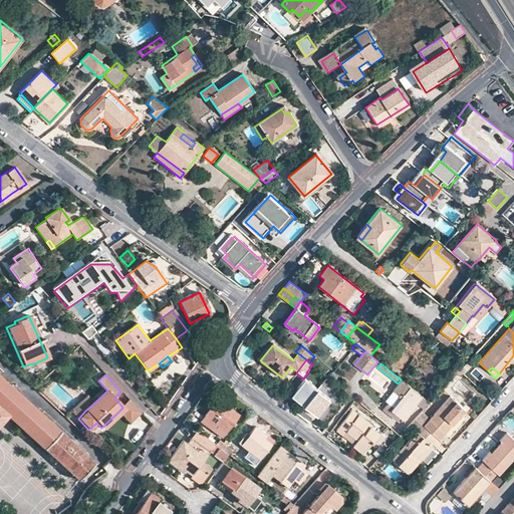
[(0,411),(0,412),(7,417),(37,445),(75,480),(92,462),(26,401),(0,376),(0,411)]
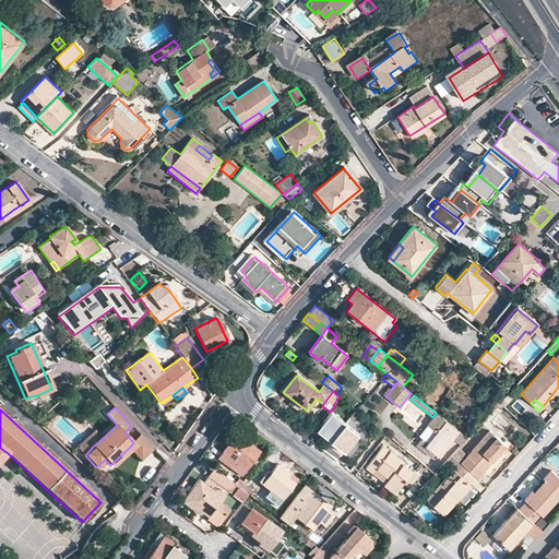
[(344,452),(358,433),(330,412),(319,428),(325,432),(323,436),(344,452)]
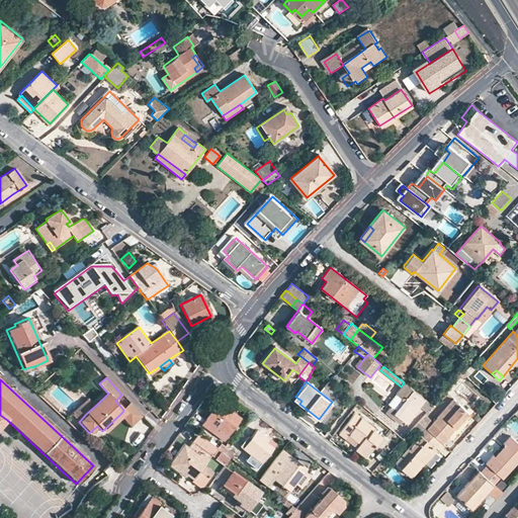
[(406,385),(399,395),(405,400),(395,412),(392,410),(387,415),(401,426),(404,422),(406,423),(419,407),(426,413),(432,406),(406,385)]
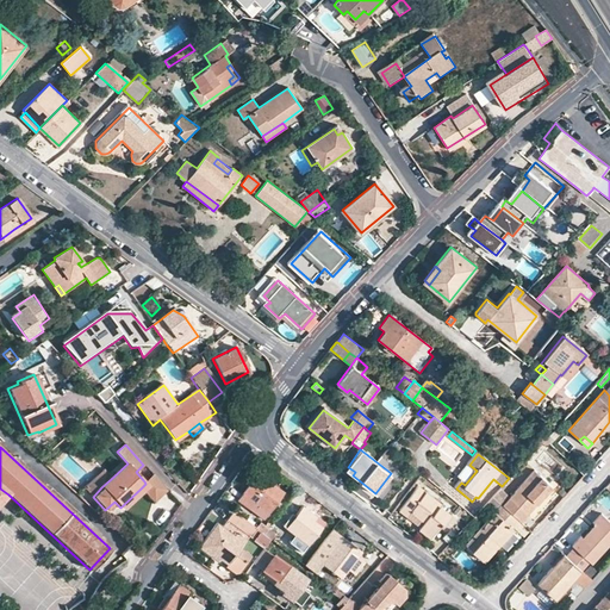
[(477,471),(470,465),(458,480),(461,483),(465,485),(477,471)]
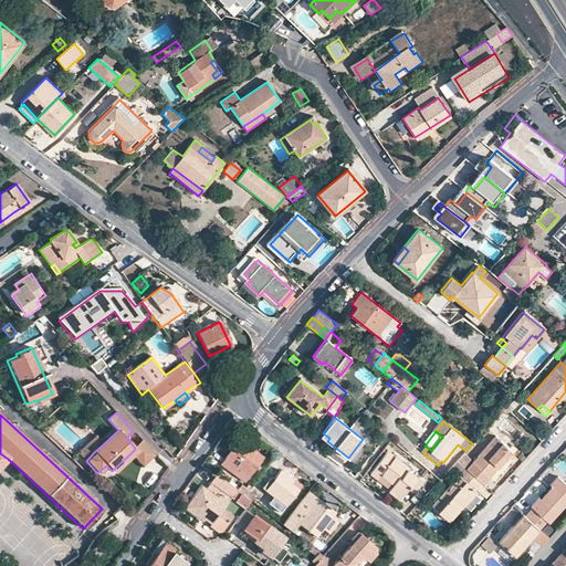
[(94,452),(103,444),(95,436),(77,452),(85,461),(86,460),(94,452)]
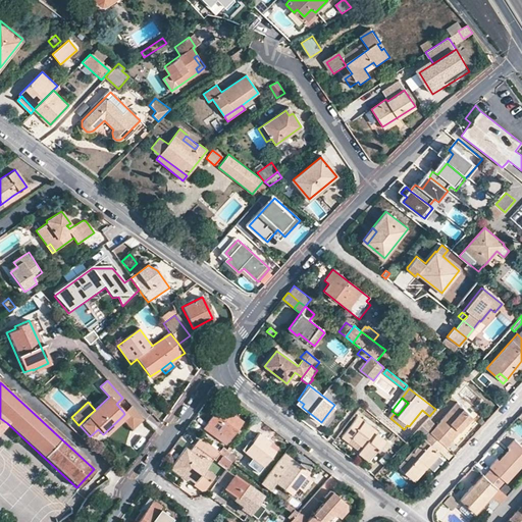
[(445,446),(450,440),(471,417),(469,415),(456,403),(434,425),(427,418),(421,425),(441,445),(442,445),(445,446)]
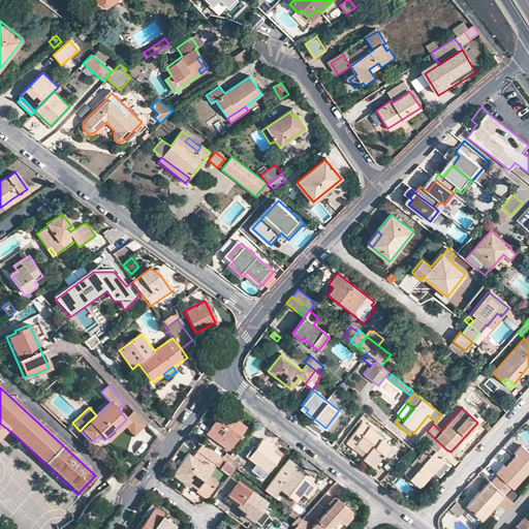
[(227,450),(245,427),(224,410),(206,434),(227,450)]
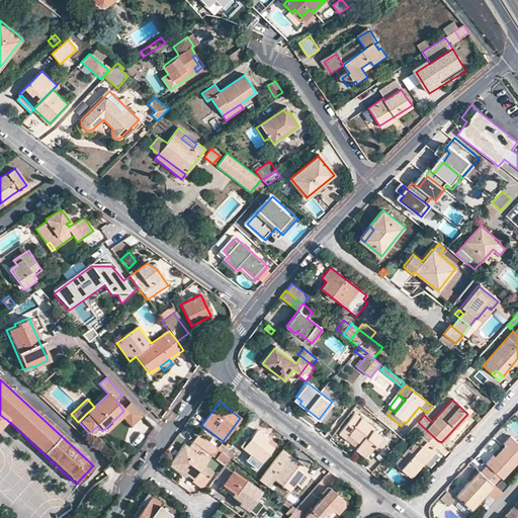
[(142,416),(128,403),(122,409),(123,411),(119,415),(130,426),(142,416)]
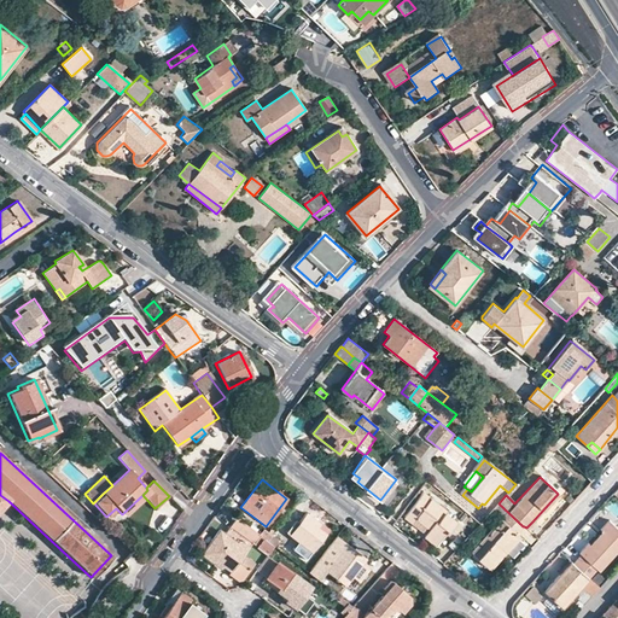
[(532,522),(538,526),(569,495),(559,487),(555,491),(558,494),(532,522)]
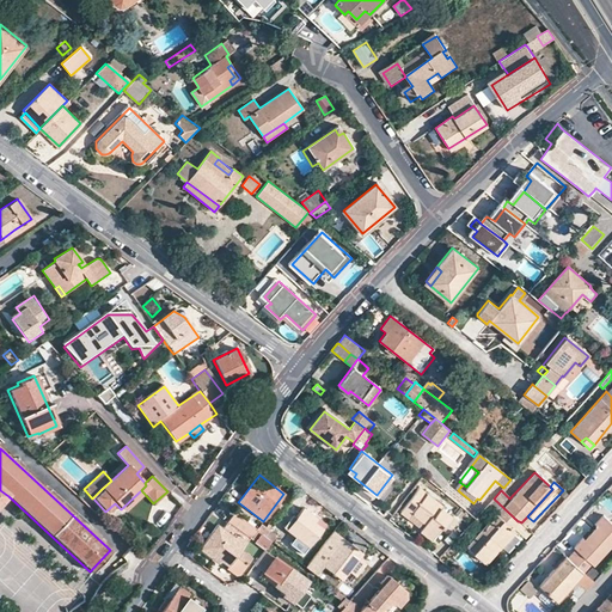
[(441,507),(442,505),(420,488),(401,510),(409,516),(412,513),(426,522),(422,527),(421,530),(432,539),(444,525),(446,526),(452,516),(441,507)]
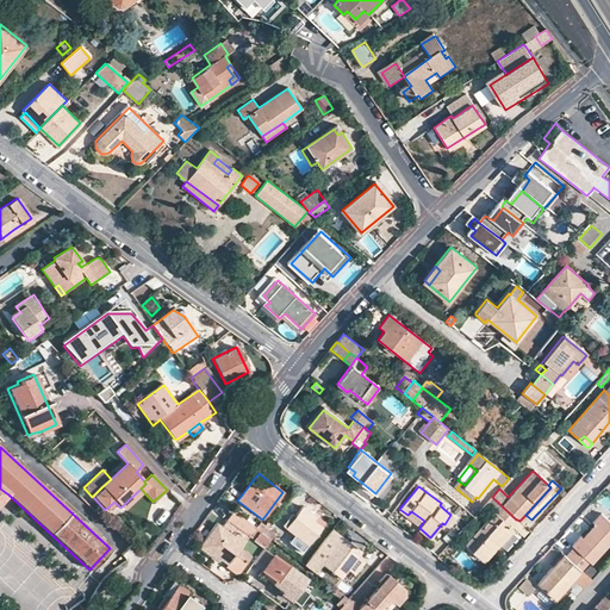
[(498,546),(512,529),(510,527),(516,520),(492,497),(485,504),(492,512),(464,545),(484,561),(498,546)]
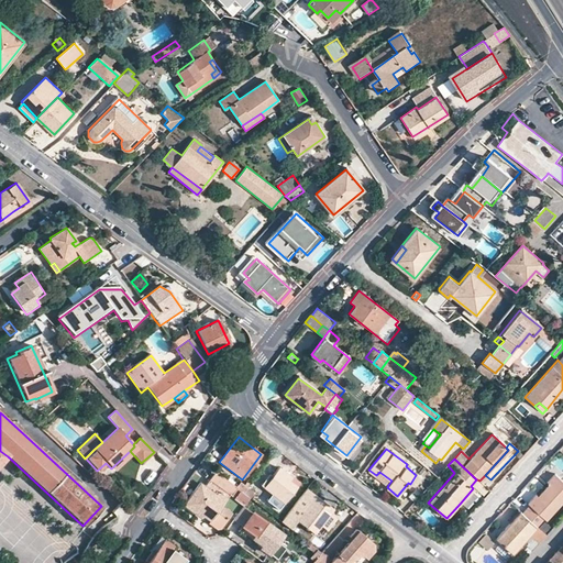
[(263,487),(271,494),(265,500),(278,510),(299,483),(278,467),(263,487)]
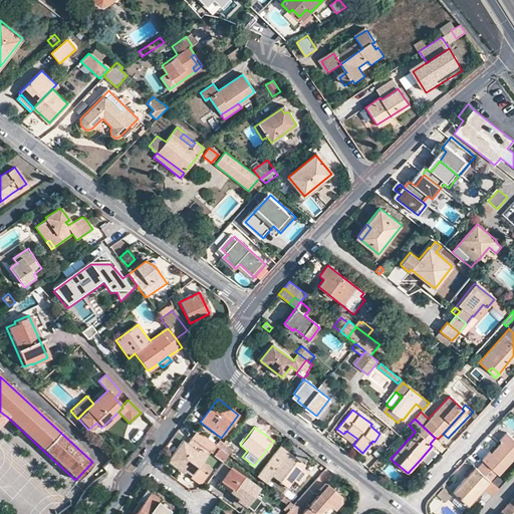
[(346,431),(343,434),(354,443),(357,439),(346,431)]
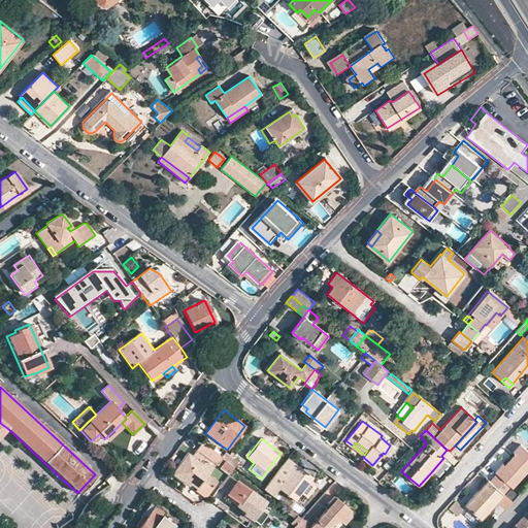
[(212,488),(202,481),(215,465),(216,466),(222,458),(220,457),(202,443),(197,452),(192,448),(171,473),(188,486),(190,484),(196,489),(194,491),(201,496),(206,496),(212,488)]
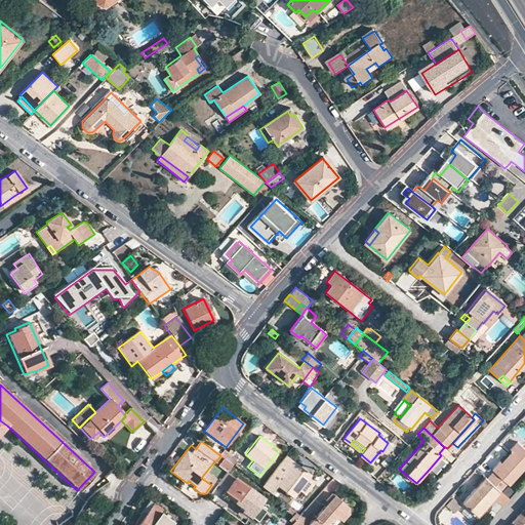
[(507,483),(509,485),(524,466),(524,449),(517,442),(492,470),(493,471),(486,478),(499,491),(507,483)]
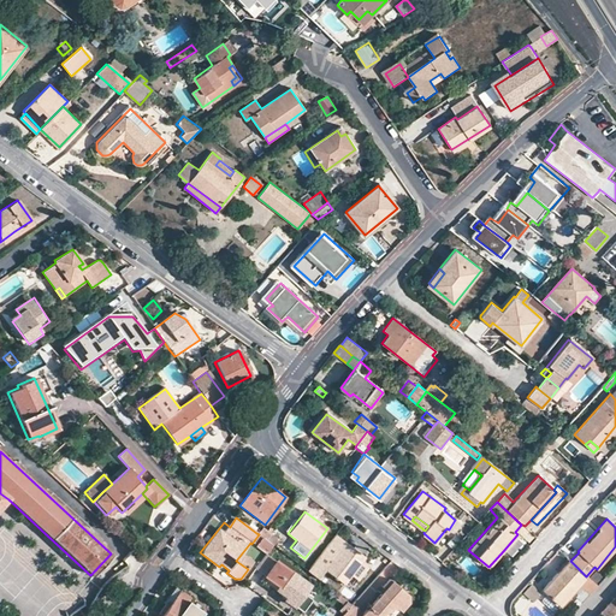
[(265,539),(270,533),(261,528),(256,533),(259,534),(262,538),(265,539)]
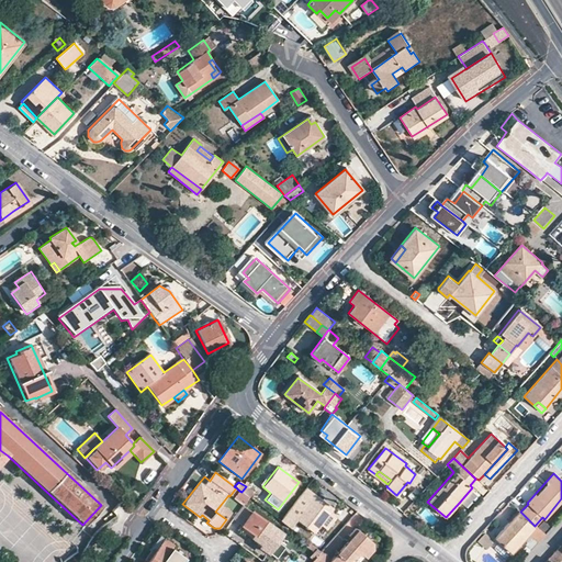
[(248,497),(253,492),(246,486),(242,492),(248,497)]
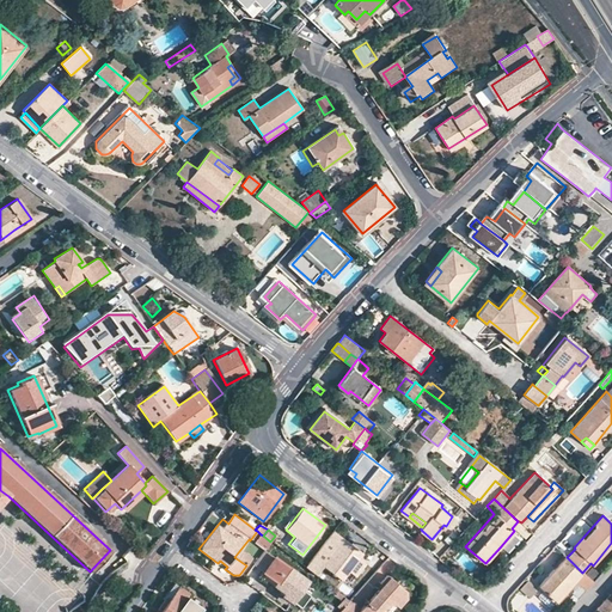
[(352,545),(334,531),(312,557),(341,580),(348,571),(355,576),(366,564),(359,558),(348,550),(352,545)]
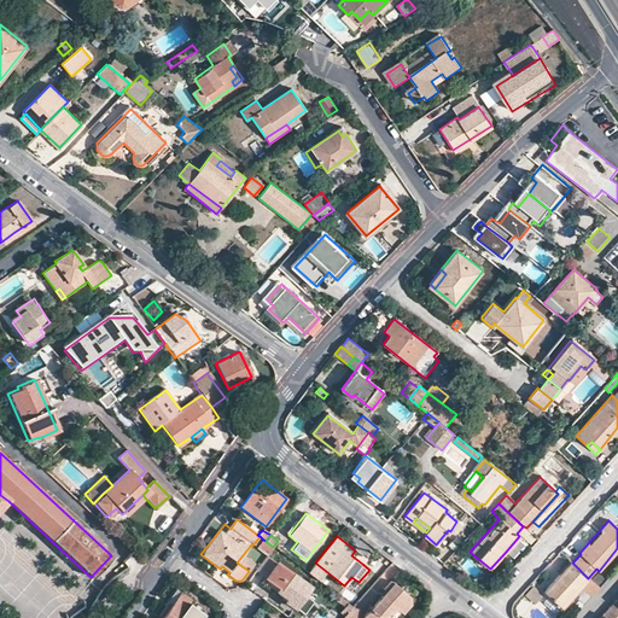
[(524,540),(519,536),(505,553),(509,557),(524,540)]
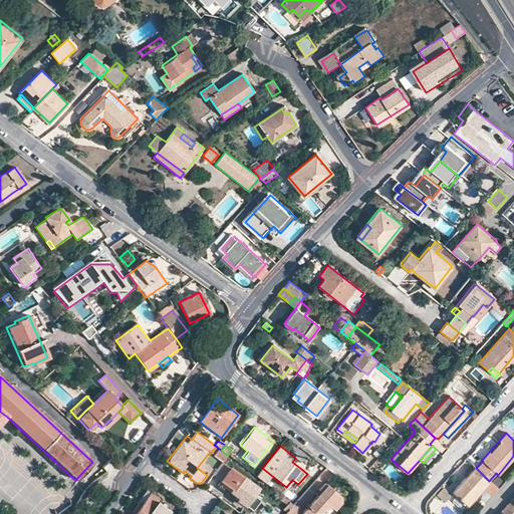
[(219,449),(214,456),(222,462),(227,455),(221,450),(219,449)]
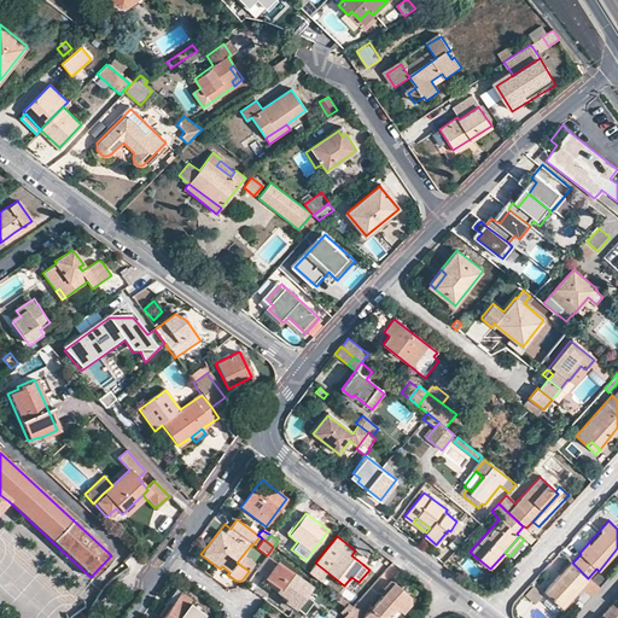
[(362,564),(366,559),(355,551),(351,555),(362,564)]
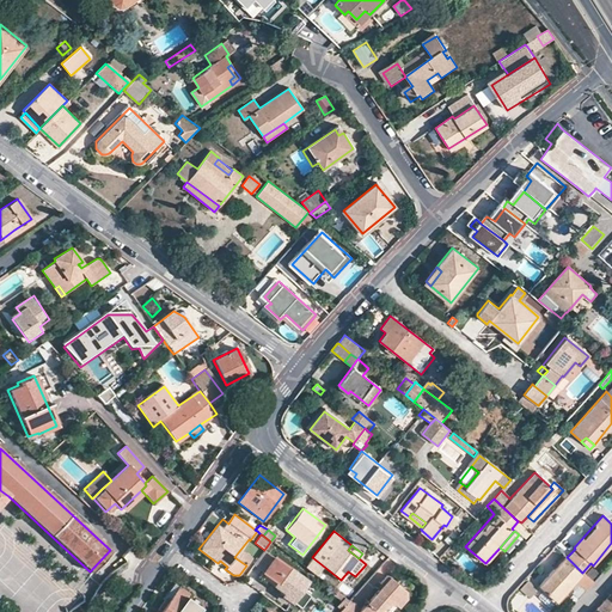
[(259,577),(273,587),(274,585),(282,592),(280,595),(289,603),(305,581),(264,550),(254,564),(263,571),(259,577)]
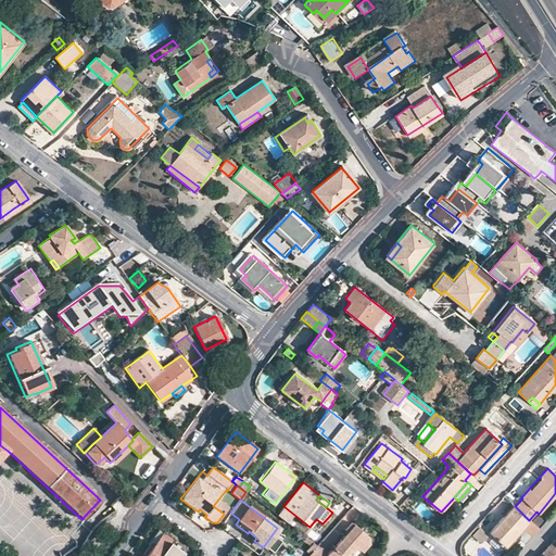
[(539,528),(529,520),(515,506),(514,505),(490,532),(506,546),(523,528),(532,536),(539,528)]
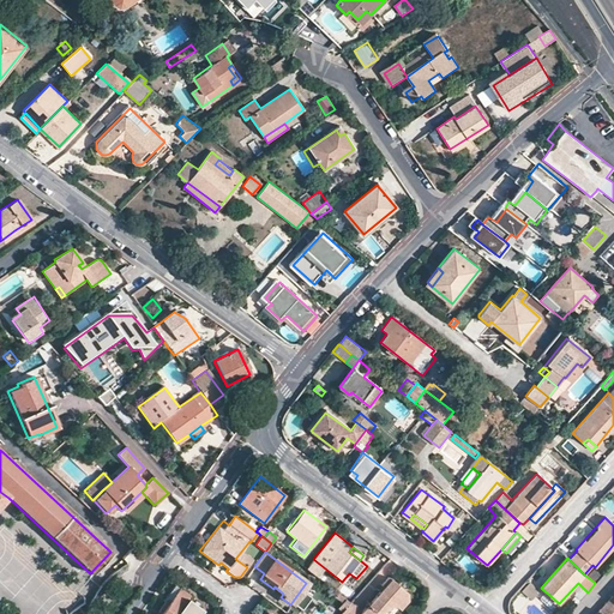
[(386,589),(381,595),(378,591),(360,613),(359,613),(379,613),(385,608),(393,606),(398,609),(405,600),(405,593),(387,577),(381,585),(386,589)]
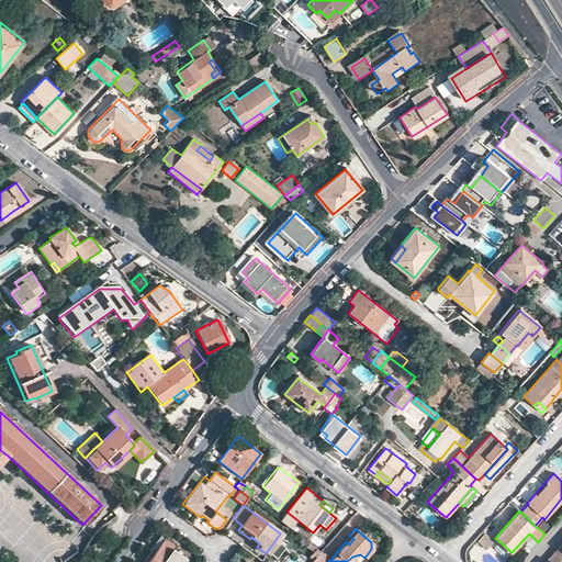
[(154,547),(156,549),(164,538),(160,535),(152,546),(154,547)]
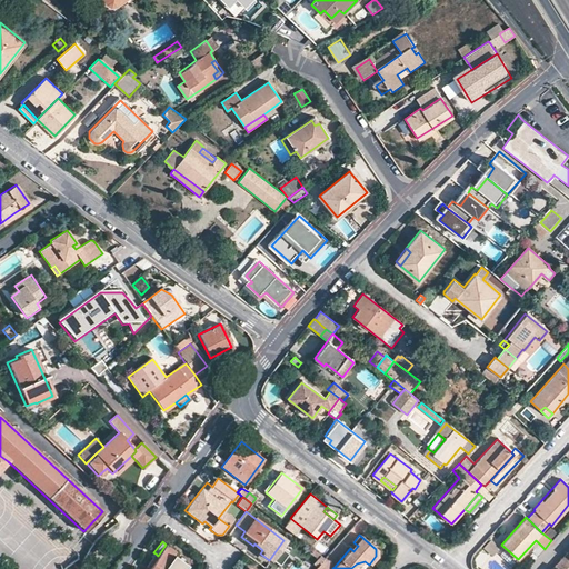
[(182,568),(187,565),(173,555),(176,551),(166,545),(158,556),(156,553),(143,568),(182,568)]
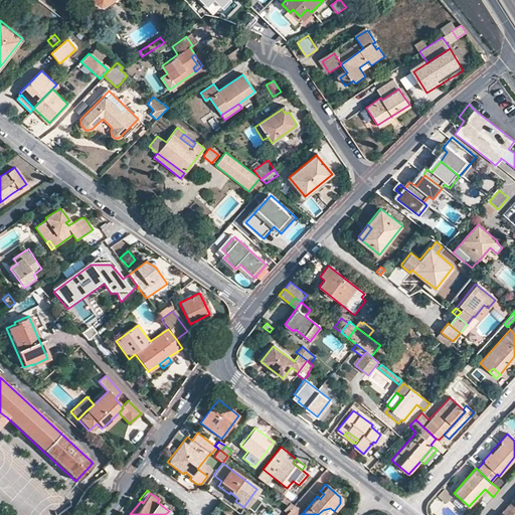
[(283,497),(280,501),(290,509),(293,505),(283,497)]
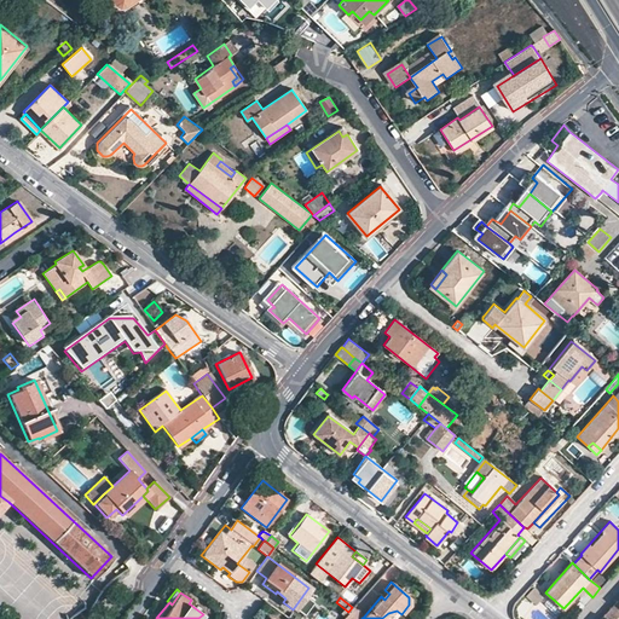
[(352,607),(348,612),(341,618),(362,618),(363,618),(352,607)]
